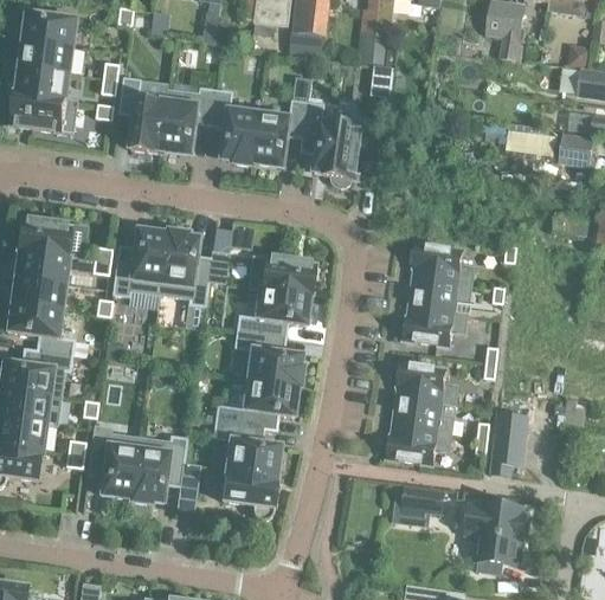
[(246,0),(245,18),(255,20),(257,0),(246,0)]
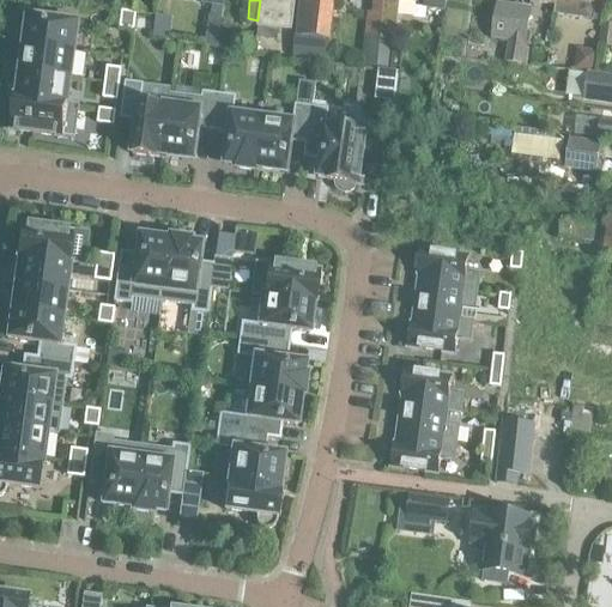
[(260,0),(258,20),(258,22),(291,26),(292,22),(295,0),(260,0)]
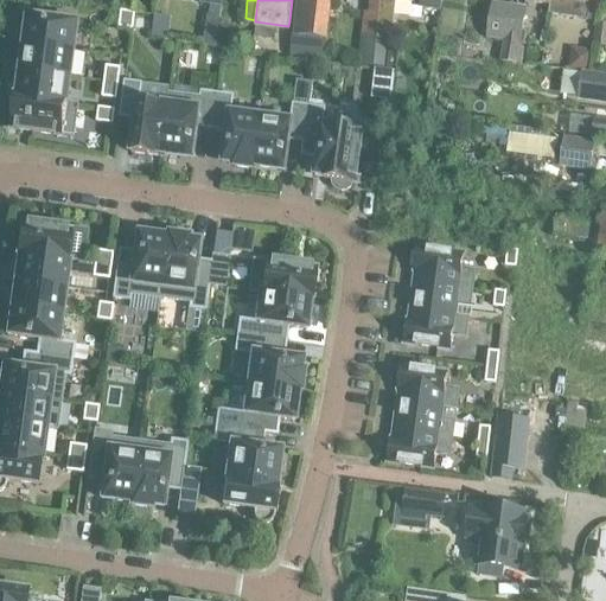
[(295,0),(291,49),(324,53),(330,0),(295,0)]
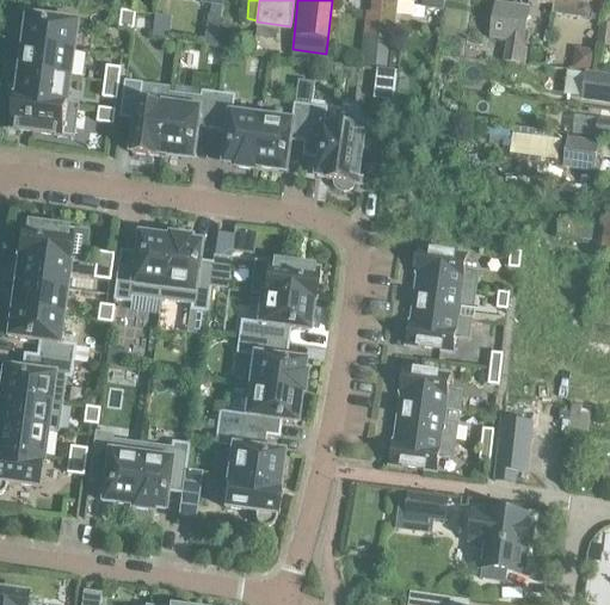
[(379,32),(382,0),(373,0),(371,7),(367,6),(361,61),(389,65),(390,47),(392,36),(393,36),(393,34),(379,32)]
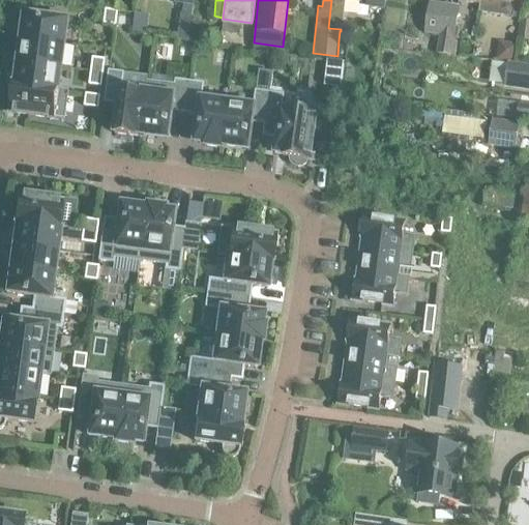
[(331,0),(328,28),(341,29),(345,0),(331,0)]
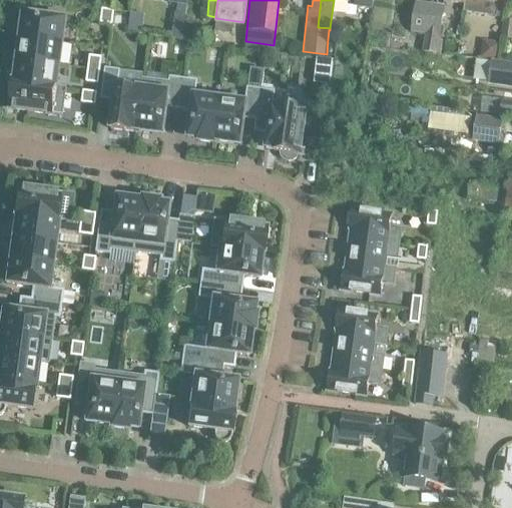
[(412,27),(426,29),(430,1),(423,0),(417,0),(412,27)]
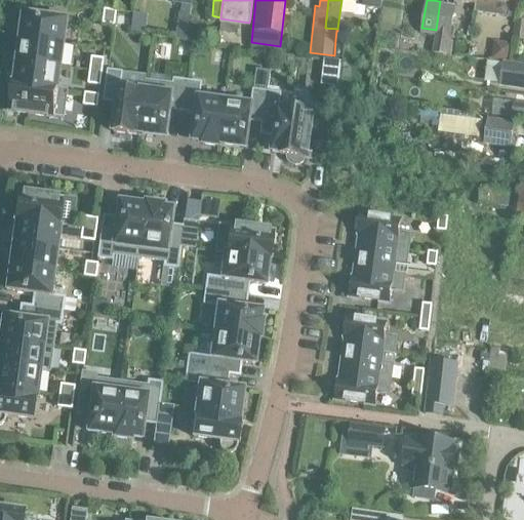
[(477,0),(476,7),(517,13),(519,0),(477,0)]
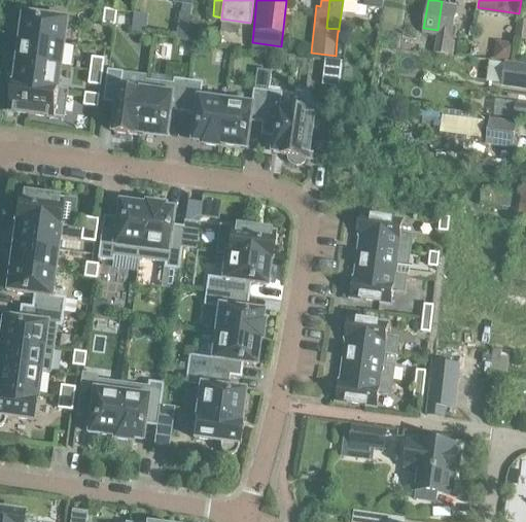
[(455,3),(442,1),(437,30),(434,49),(448,51),(455,3)]
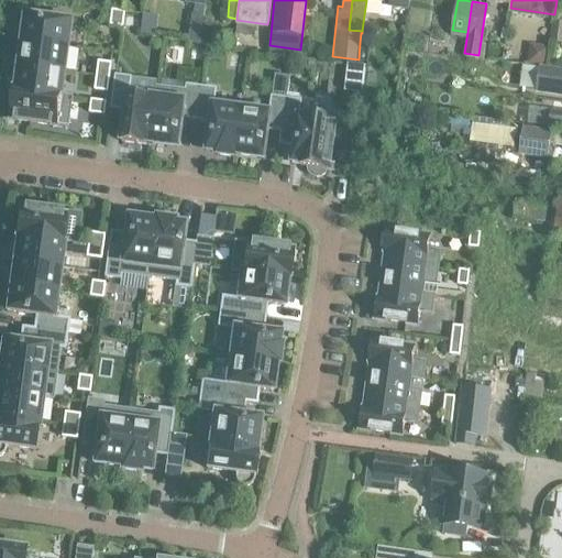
[(110,21),(122,23),(125,8),(111,6),(110,21)]
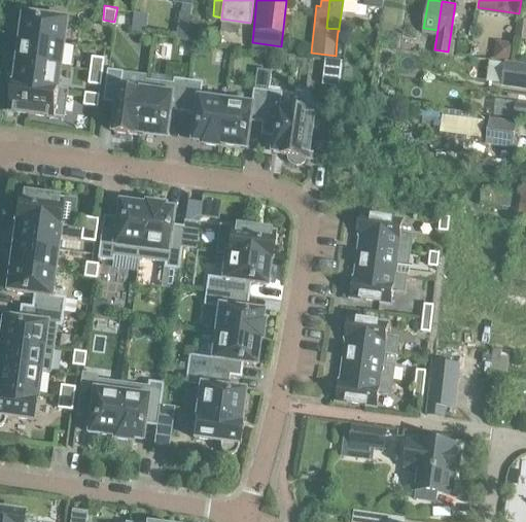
[(23,23),(21,34),(64,40),(67,15),(51,13),(40,12),(26,10),(25,21),(23,23)]
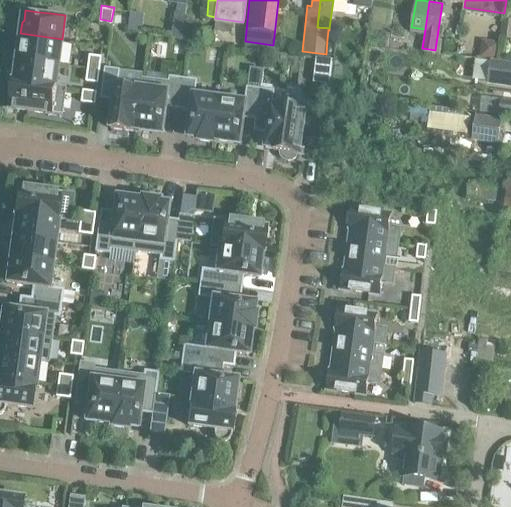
[(510,35),(510,16),(502,15),(500,34),(510,35)]
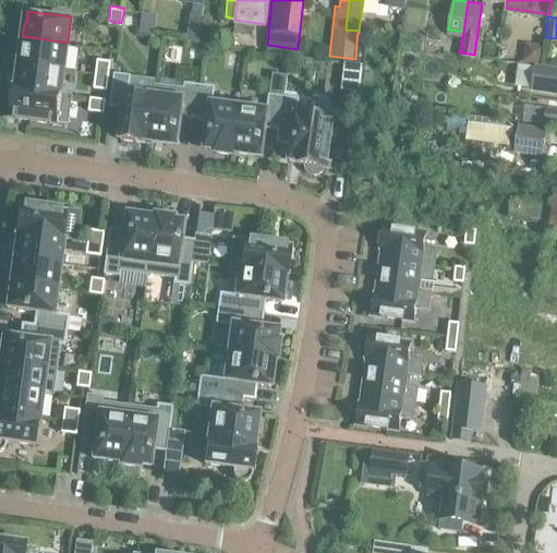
[(22,51),(21,61),(64,67),(68,43),(22,36),(21,48),(22,51)]
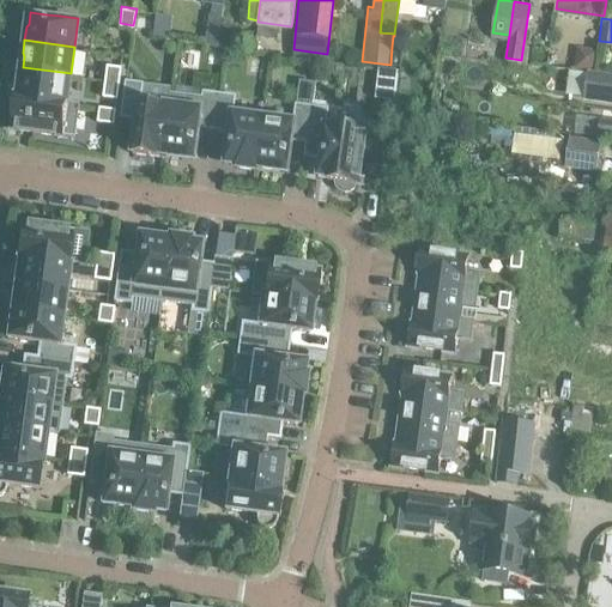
[(391,65),(389,66),(398,67),(399,67),(401,48),(392,47),(391,65)]
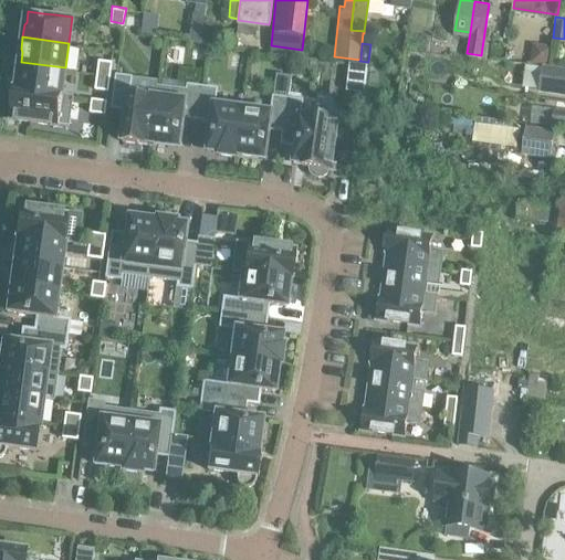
[(96,72),(110,74),(112,59),(98,57),(96,72)]
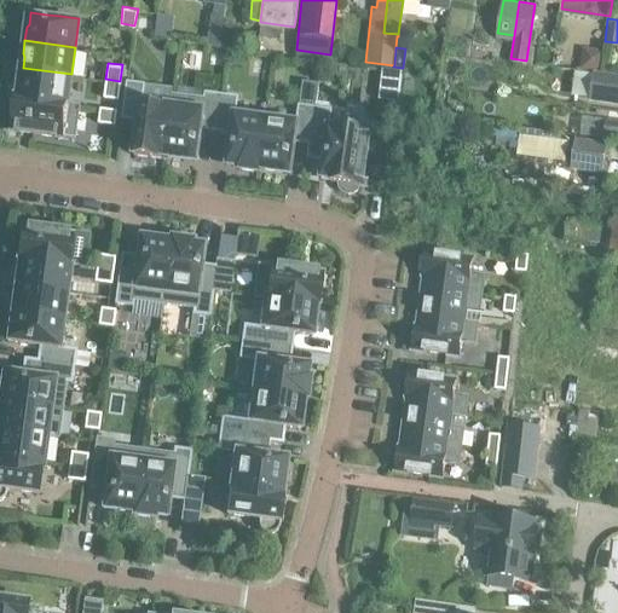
[(617,70),(589,67),(585,96),(617,100),(617,70)]
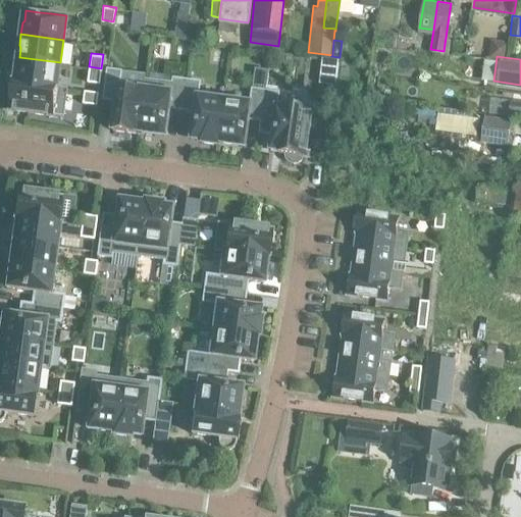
[(60,62),(19,57),(17,66),(16,68),(14,79),(14,80),(57,86),(57,85),(60,62)]
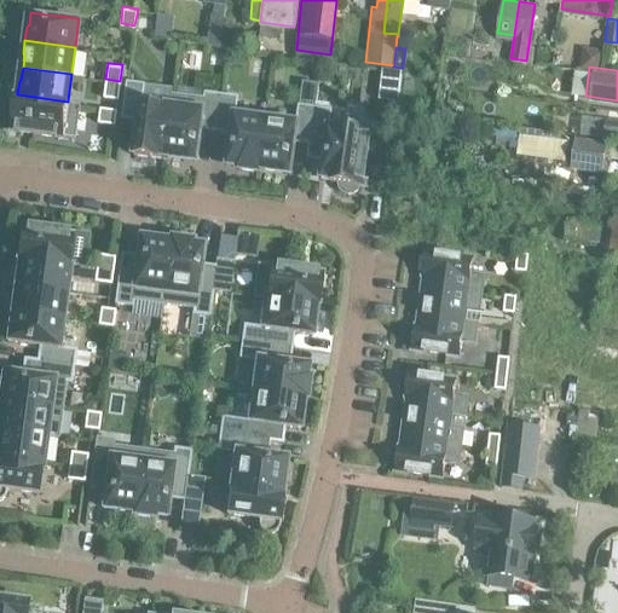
[(119,97),(120,81),(105,79),(103,94),(119,97)]
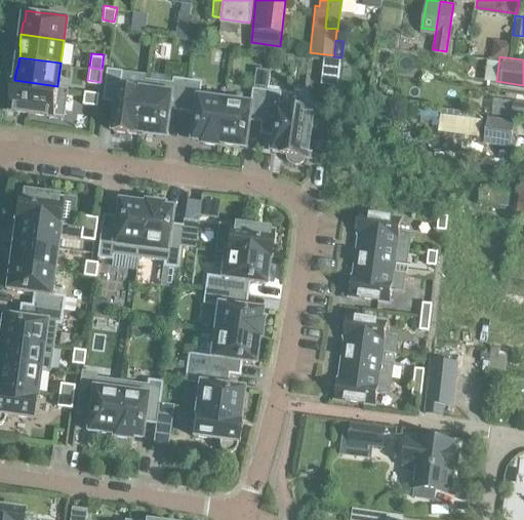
[(140,132),(140,129),(139,129),(147,77),(146,77),(146,71),(121,69),(108,67),(104,96),(117,98),(113,128),(140,132)]
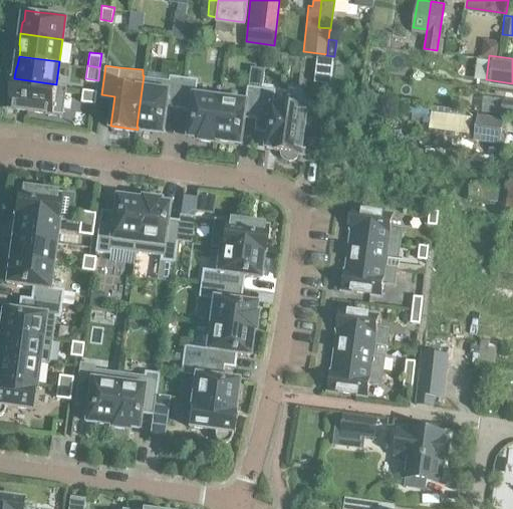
[(144,75),(137,126),(138,126),(150,129),(153,128),(163,129),(165,115),(167,104),(179,105),(183,75),(170,74),(169,78),(144,75)]
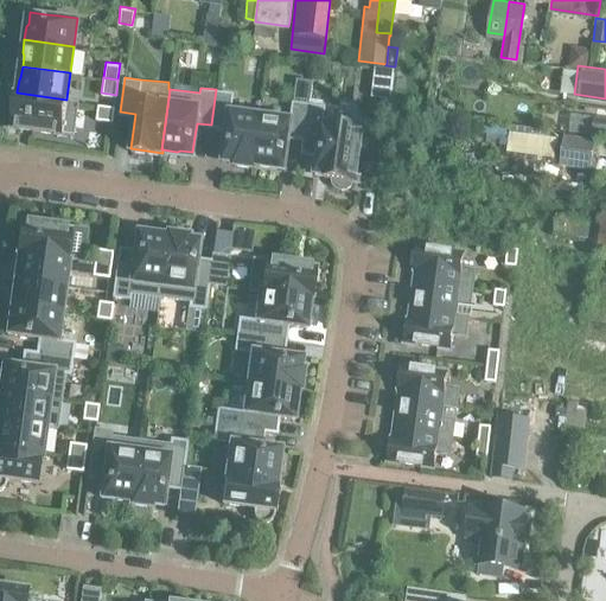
[(216,89),(211,125),(227,127),(224,140),(225,140),(223,157),(234,158),(233,162),(254,165),(254,162),(260,113),(230,109),(233,91),(216,89)]
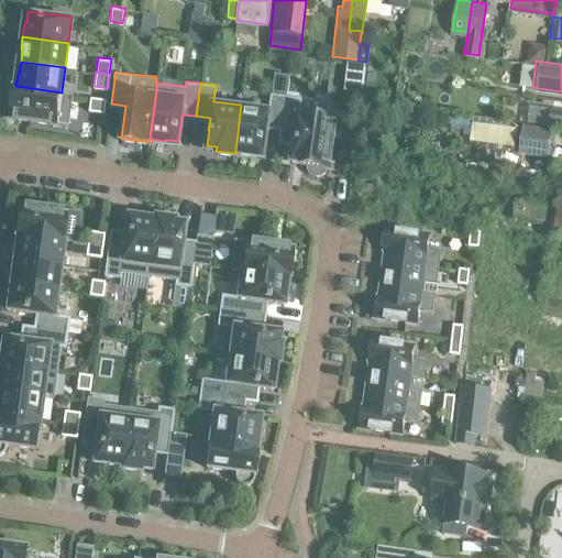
[(62,93),(15,86),(15,85),(13,85),(9,115),(15,116),(14,117),(51,121),(52,120),(68,122),(72,93),(62,91),(62,93)]
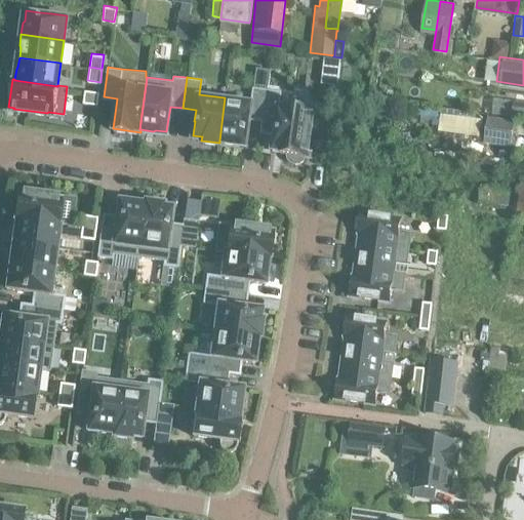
[(249,117),(263,119),(267,88),(253,86),(251,102),(225,97),(219,141),(232,142),(235,141),(246,143),(247,128),(248,128),(249,117)]
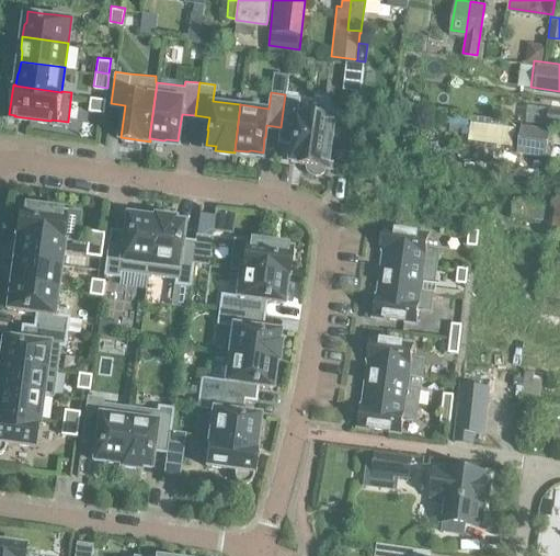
[(324,165),(329,166),(335,114),(307,110),(306,113),(297,112),(299,97),(285,94),(281,127),(278,139),(293,142),(290,158),(300,159),(299,161),(307,162),(308,168),(311,172),(318,173),(322,170),(324,165)]
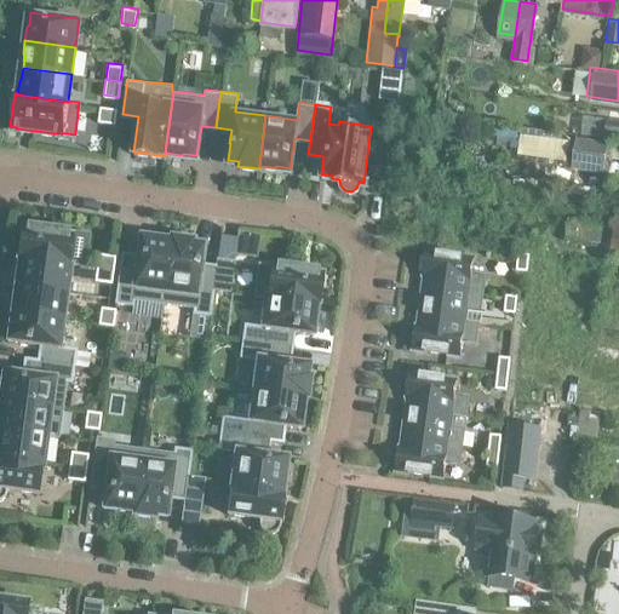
[(98,120),(115,122),(116,108),(101,105),(98,120)]
